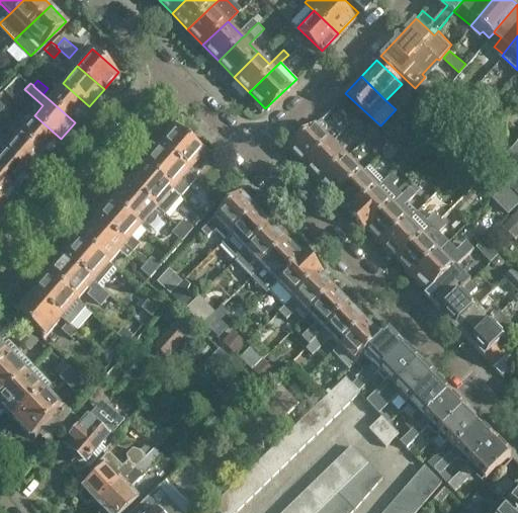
[(63,83),(49,99),(75,122),(89,106),(63,83)]
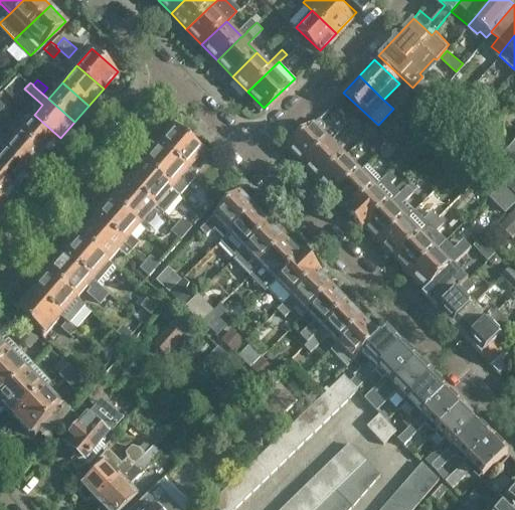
[(340,95),(333,103),(350,119),(357,111),(340,95)]
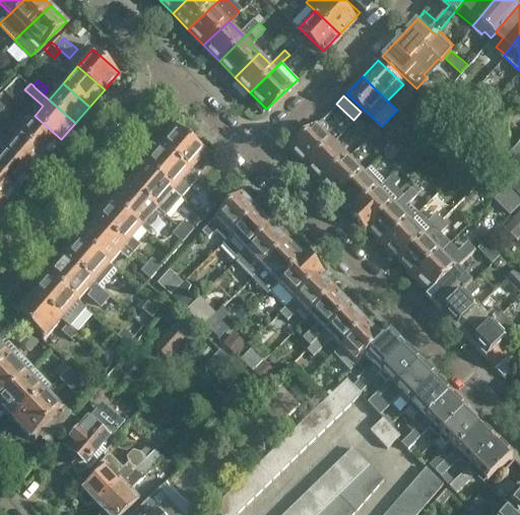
[(18,120),(13,127),(46,155),(61,139),(35,116),(25,126),(18,120)]
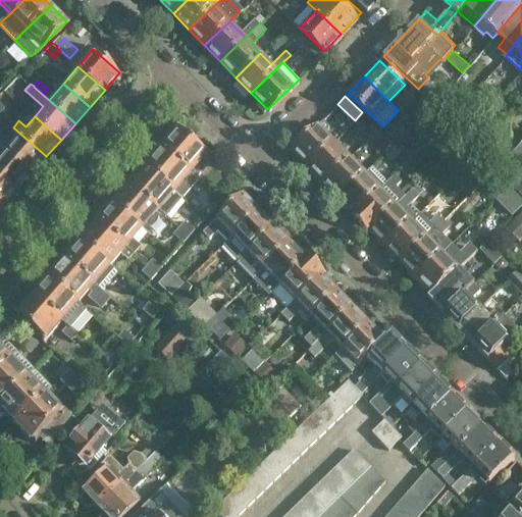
[(292,150),(297,155),(307,166),(332,141),(322,131),(327,125),(322,119),(316,124),(293,147),(292,150)]
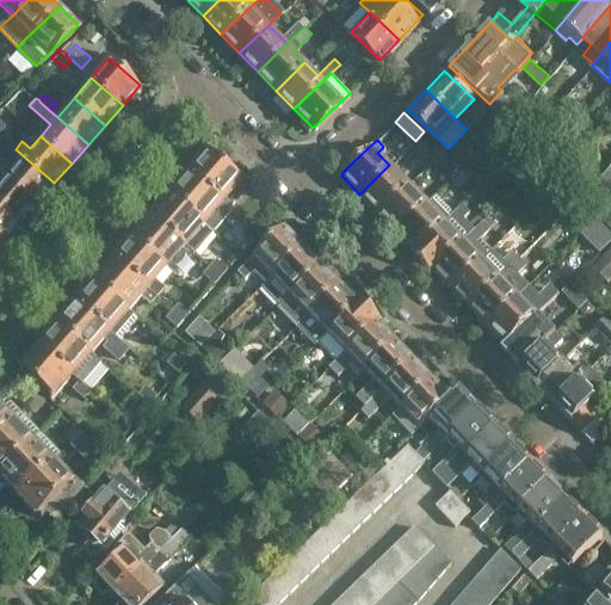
[(581,155),(563,140),(547,156),(563,173),(581,155)]
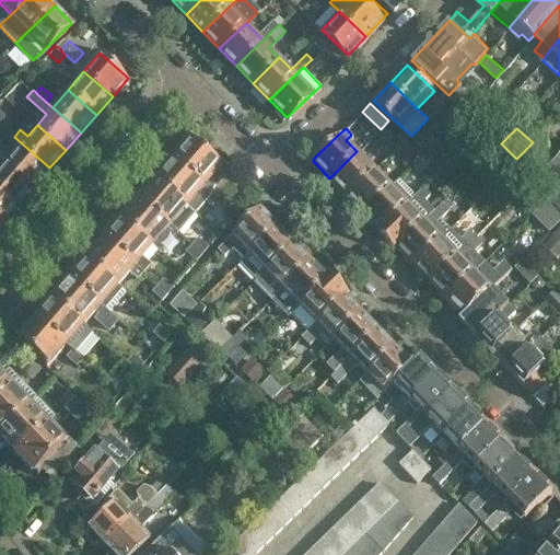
[(405,136),(399,130),(388,142),(394,148),(405,136)]
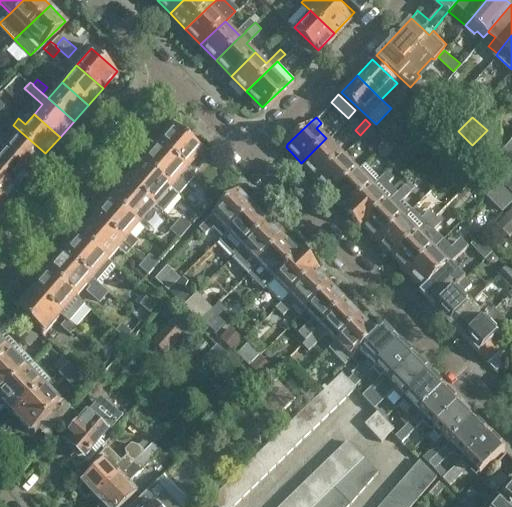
[(421,123),(398,147),(406,155),(430,130),(421,123)]
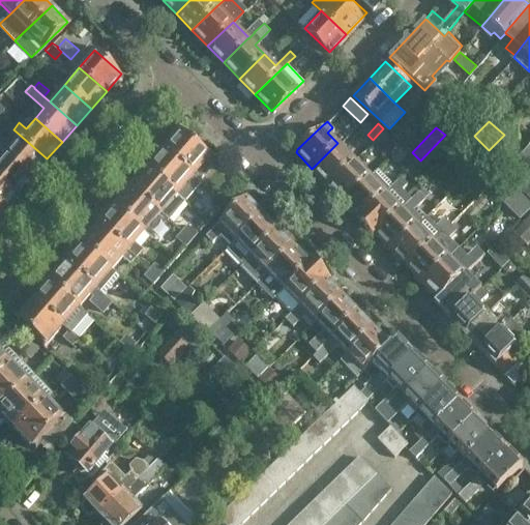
[(12,128),(0,143),(0,147),(5,152),(32,176),(47,158),(13,129),(12,128)]
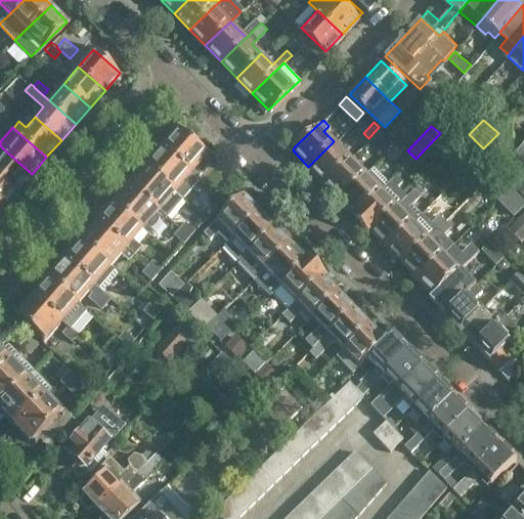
[(386,134),(379,127),(368,138),(376,144),(386,134)]
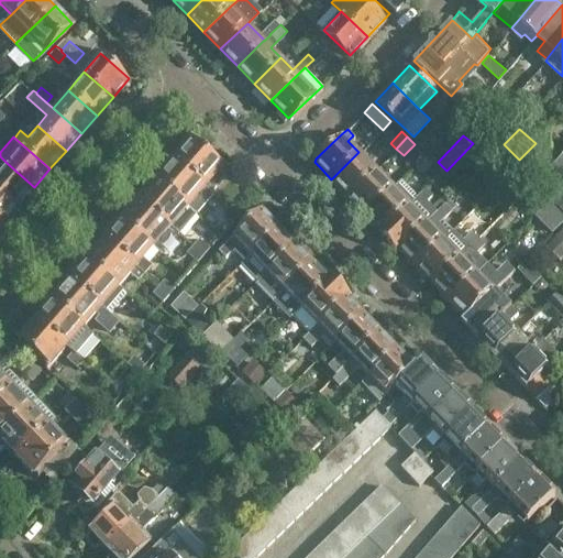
[(192,138),(174,159),(211,189),(231,166),(230,166),(222,161),(221,163),(192,138)]
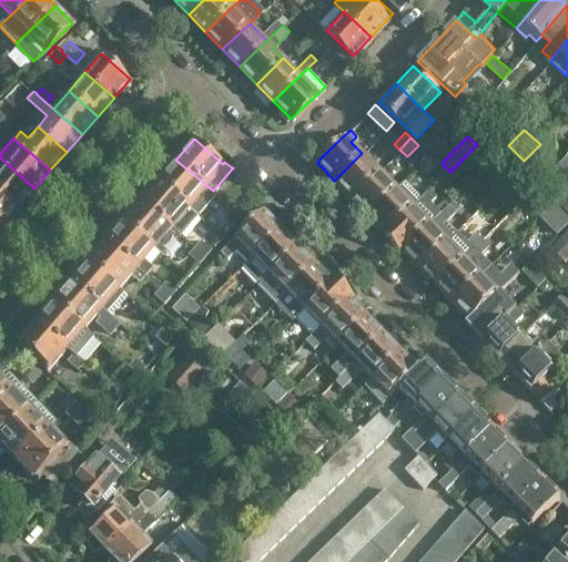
[(362,153),(334,181),(351,197),(378,170),(362,153)]
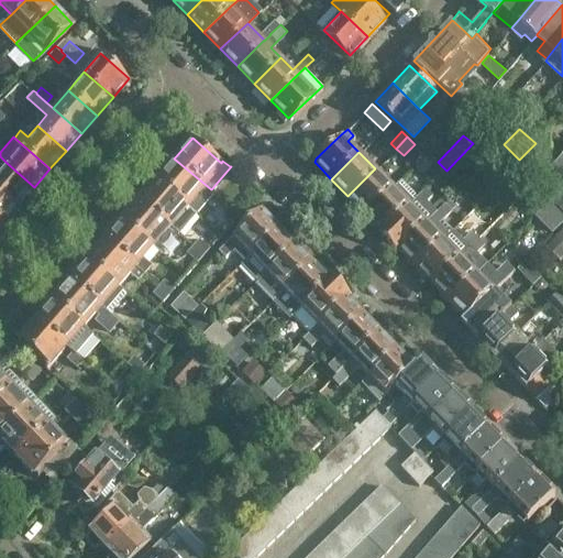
[(430,165),(422,157),(415,165),(422,173),(430,165)]
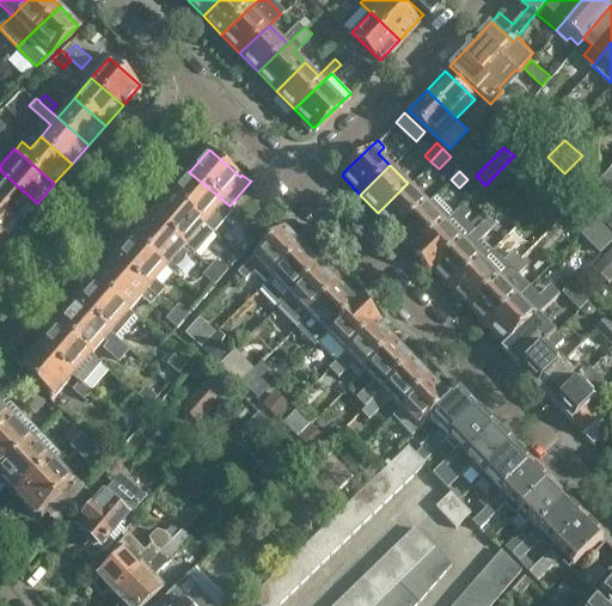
[(189,172),(171,194),(202,221),(221,200),(228,207),(230,206),(189,172)]
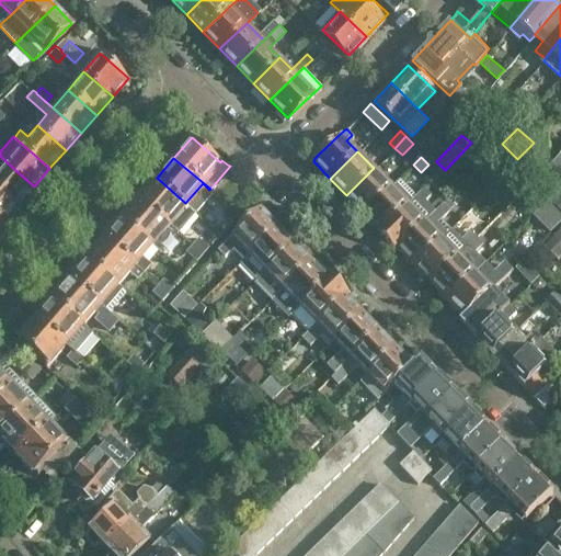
[(0,188),(19,204),(34,186),(6,161),(0,167),(0,188)]
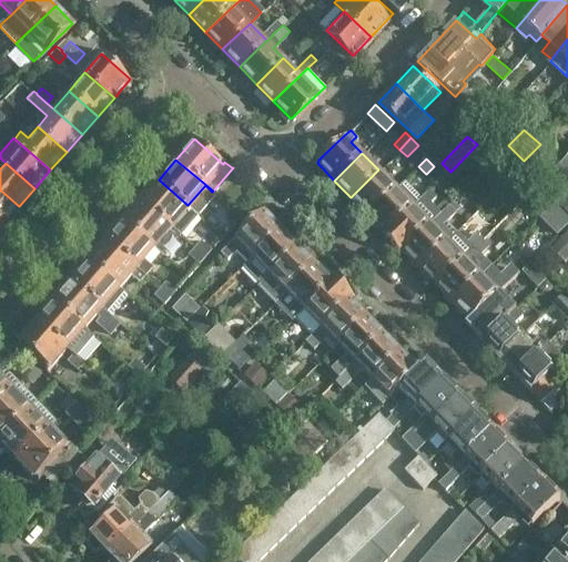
[(378,170),(351,197),(367,214),(395,186),(378,170)]
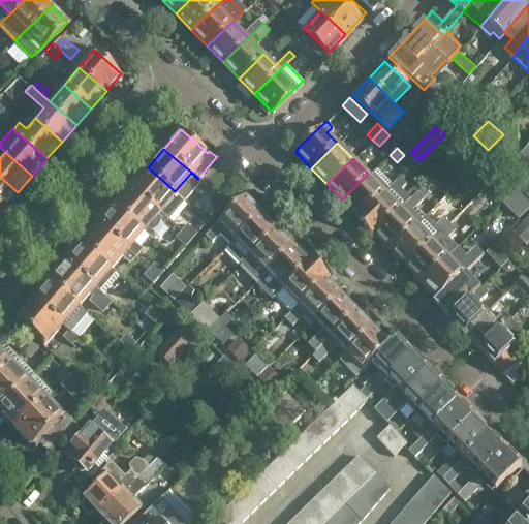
[(528,170),(528,167),(520,160),(508,175),(519,183),(528,170)]
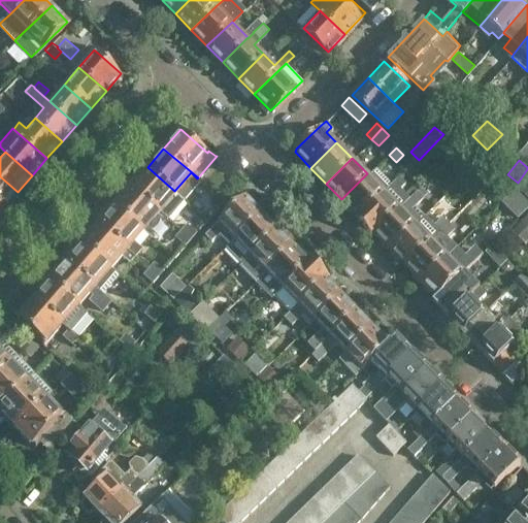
[(367,173),(341,199),(357,216),(391,182),(376,166),(367,174),(367,173)]
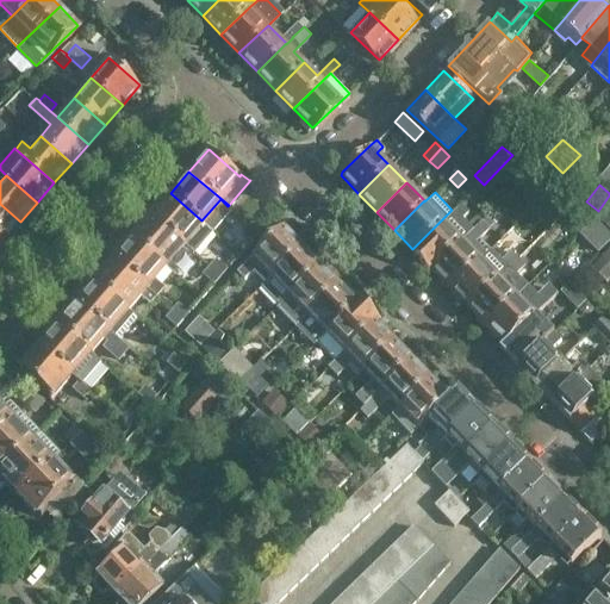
[(170,193),(151,215),(184,242),(194,251),(212,230),(201,220),(170,193)]
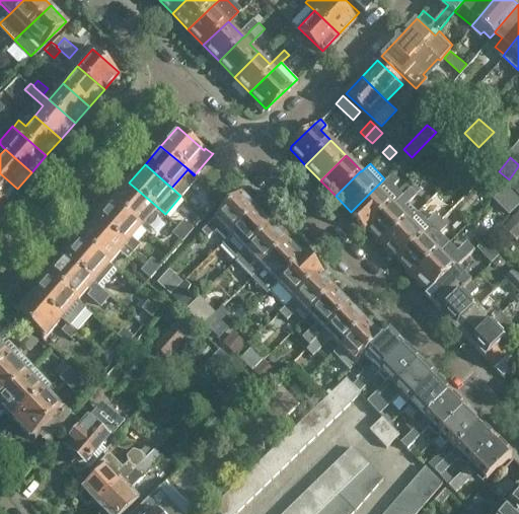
[(384,178),(351,212),(366,227),(401,193),(393,184),(398,178),(392,171),(385,178),(384,178)]
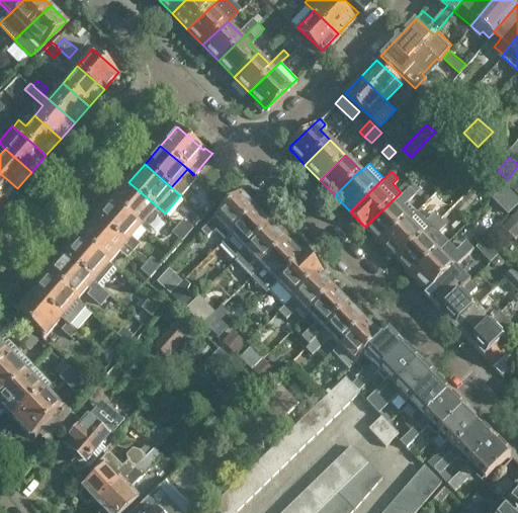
[(0,202),(3,204),(17,188),(0,173),(0,202)]
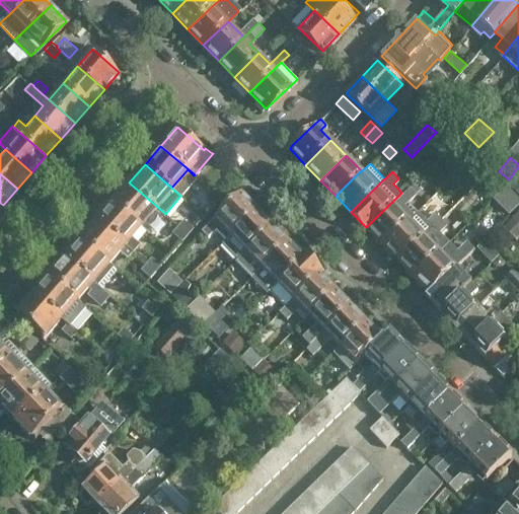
[(518,177),(510,189),(518,196),(518,177)]
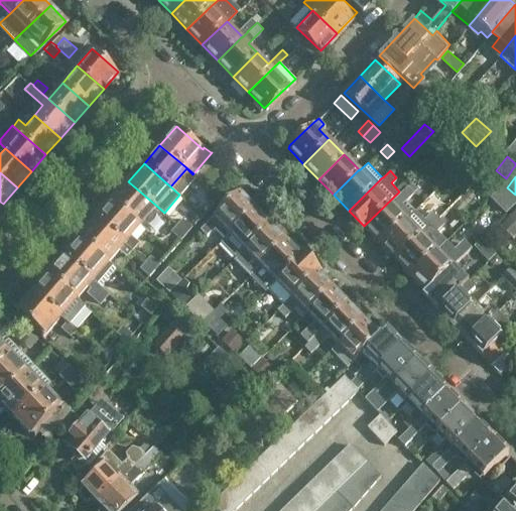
[(128,181),(112,200),(139,223),(141,220),(150,227),(161,215),(152,208),(155,205),(128,181)]
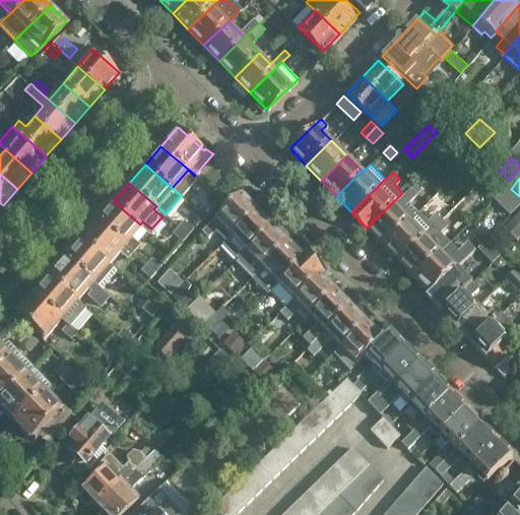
[(218,184),(212,190),(222,199),(229,193),(218,184)]
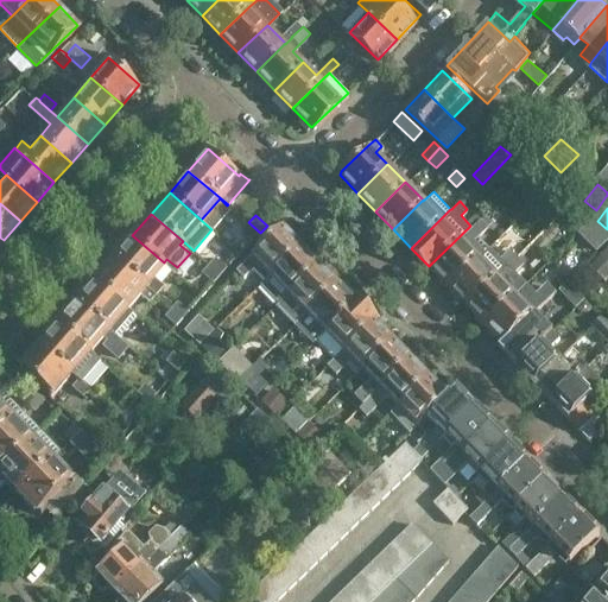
[(470,226),(429,266),(447,285),(476,255),(488,245),(479,234),(488,225),(481,217),(472,226),(470,226)]
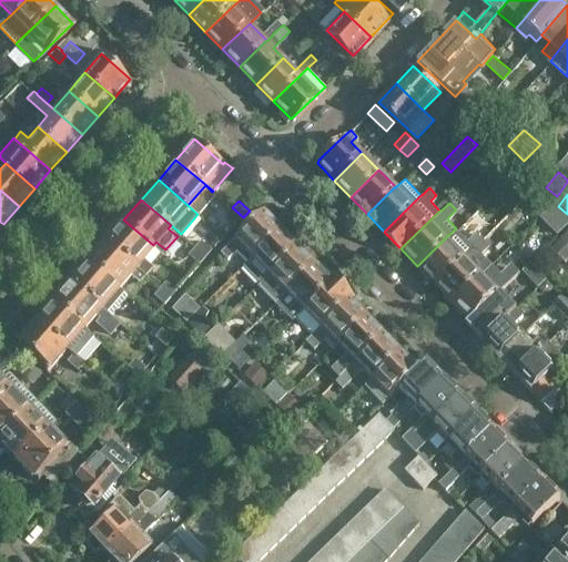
[(232,207),(226,214),(236,223),(243,217),(232,207)]
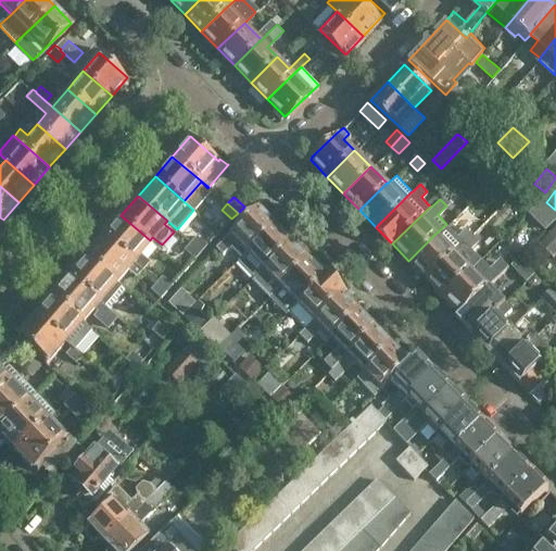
[(258,204),(230,232),(216,246),(223,252),(231,245),(241,255),(248,250),(275,223),(258,204)]
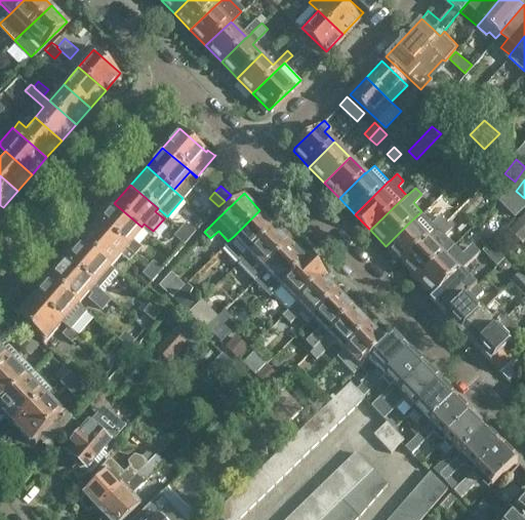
[(114,203),(98,222),(134,253),(142,245),(132,238),(142,227),(114,203)]
